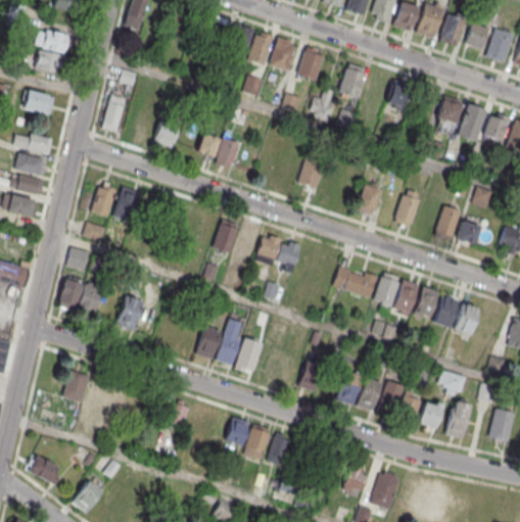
[(77,0),(55,0),(54,8),(75,12),(77,0)]
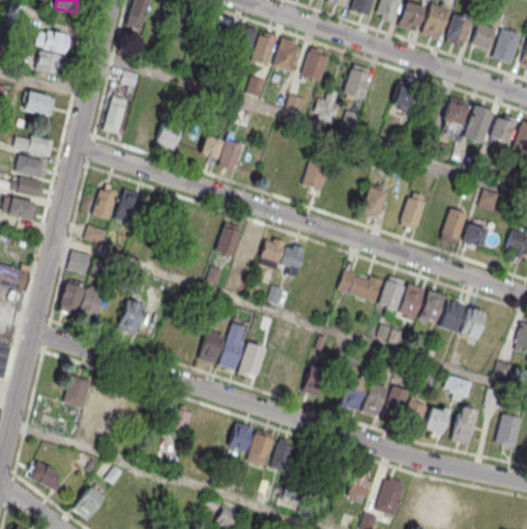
[(151,0),(135,0),(126,26),(142,31),(151,0)]
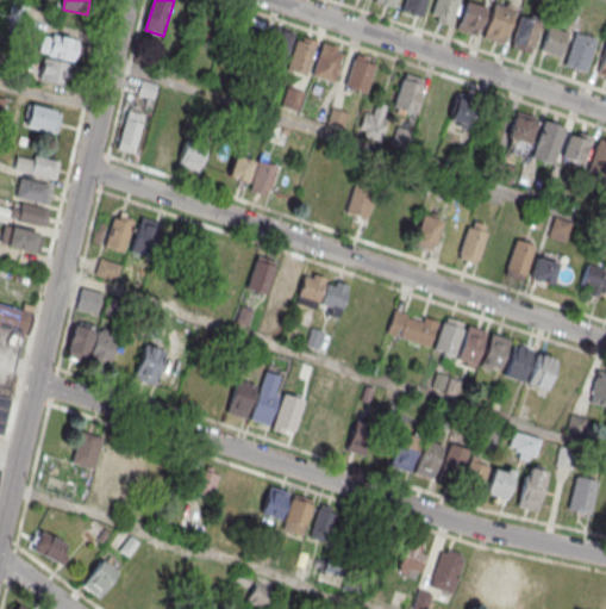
[(406,0),(429,0),(424,18),(404,11),(406,0)]
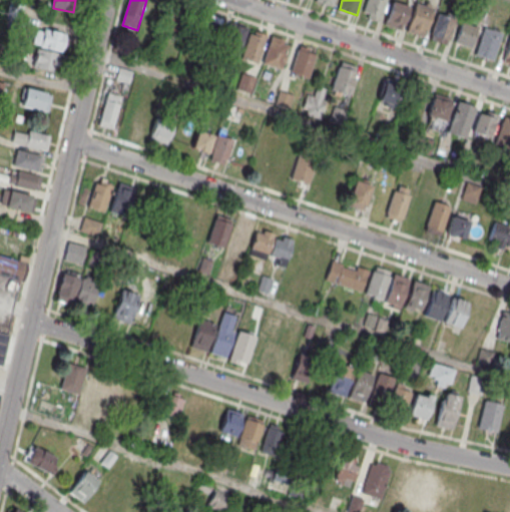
[(368,0),(365,12),(371,14),(369,19),(380,22),(387,0),(368,0)]
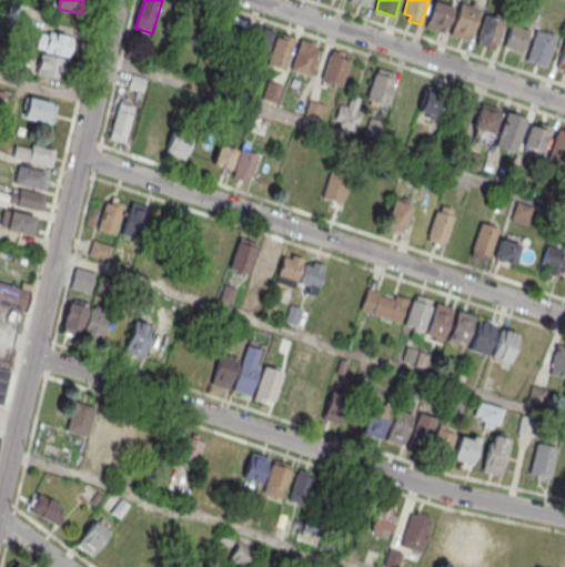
[(436,1),(427,28),(446,34),(455,8),(436,1)]
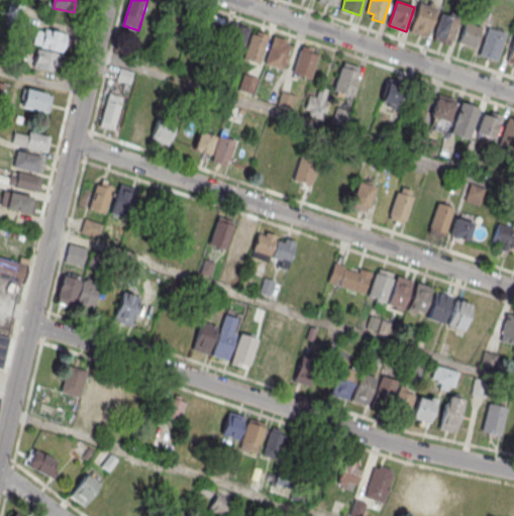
[(420,3),(411,32),(428,37),(438,9),(420,3)]
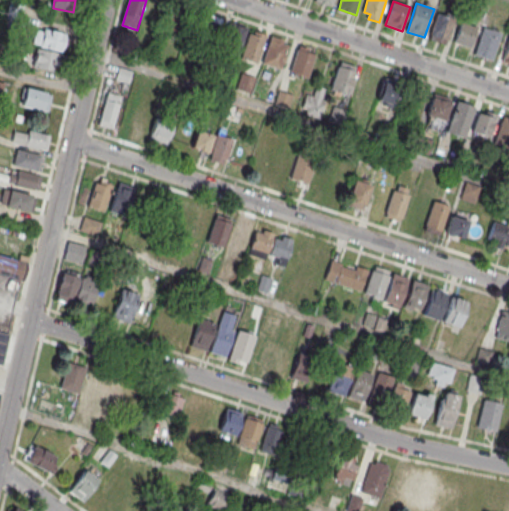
[(225,21),(207,15),(199,39),(217,45),(225,21)]
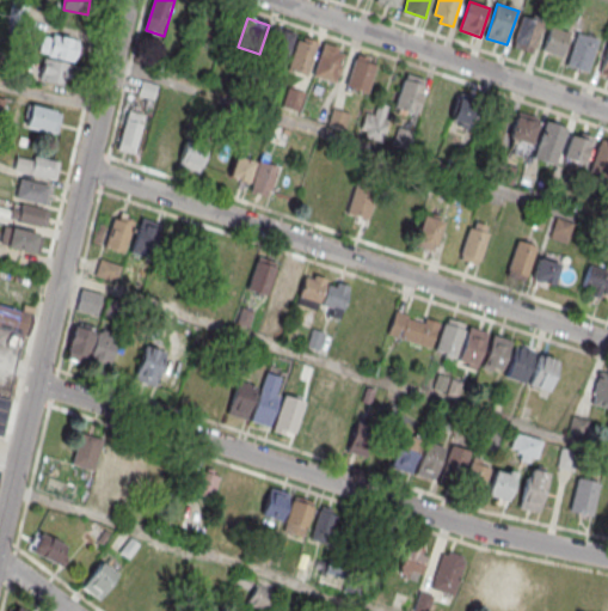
[(526,18),(515,48),(535,55),(545,24),(526,18)]
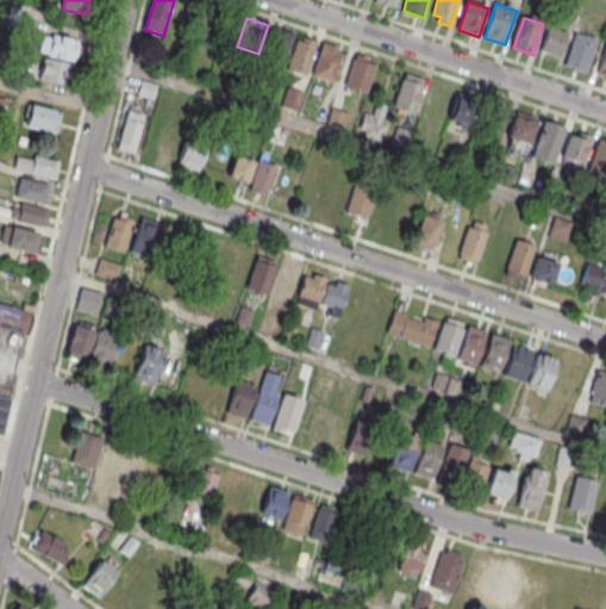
[(266,60),(286,67),(297,33),(276,28),(266,60)]
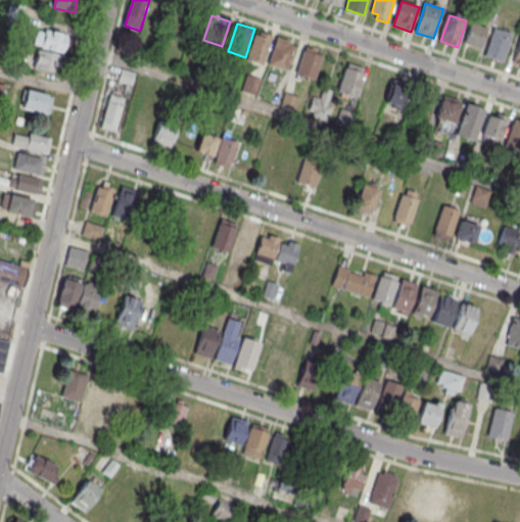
[(473,24),(466,45),(482,50),(489,29),(473,24)]
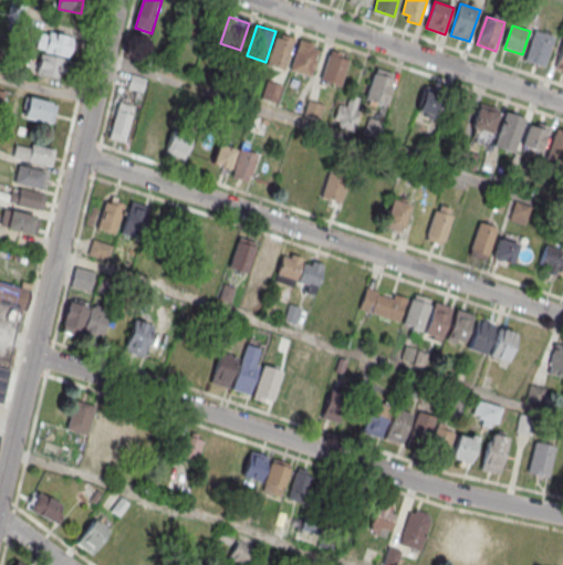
[(70,58),(75,39),(44,30),(38,49),(70,58)]
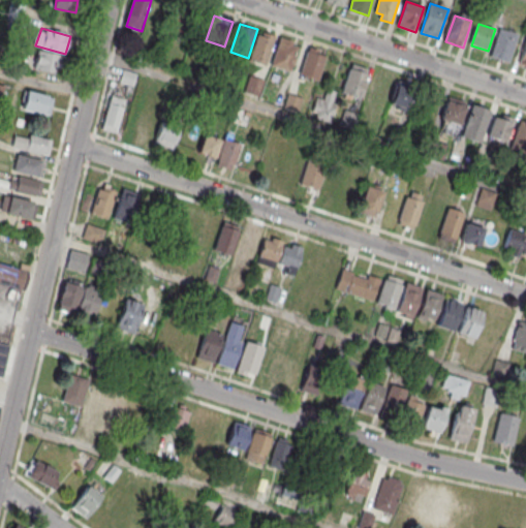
[(501,30),(492,58),(509,64),(519,35),(501,30)]
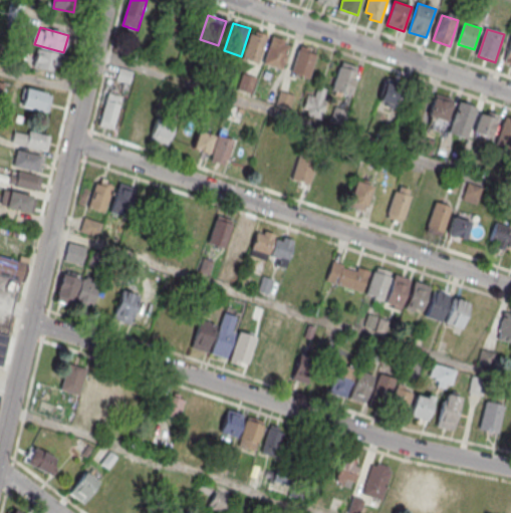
[(252,34),(244,58),(259,63),(268,35),(257,31),(256,35),(252,34)]
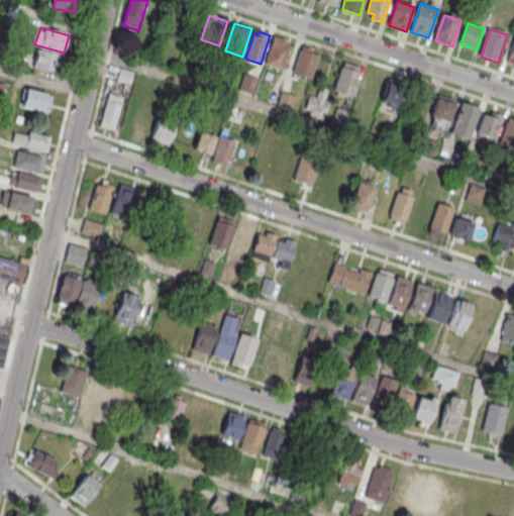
[(276,36),(266,65),(284,71),(292,46),(287,44),(288,40),(276,36)]
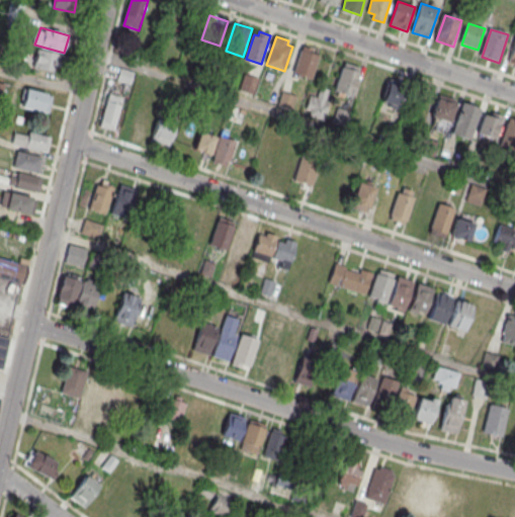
[(305,47),(295,74),(312,79),(321,56),(313,53),(314,50),(305,47)]
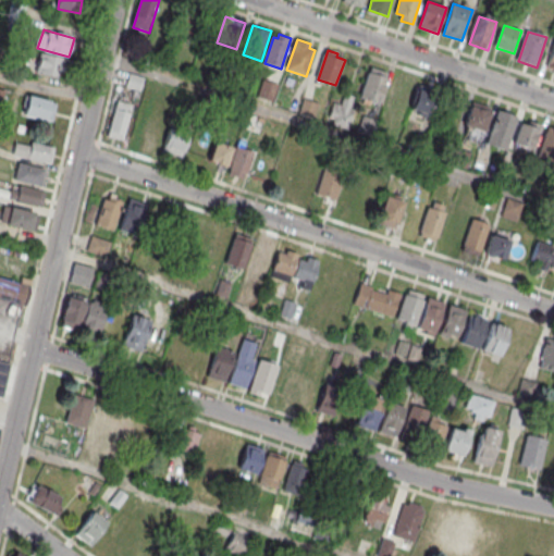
[(70,60),(41,53),(37,72),(65,78),(70,60)]
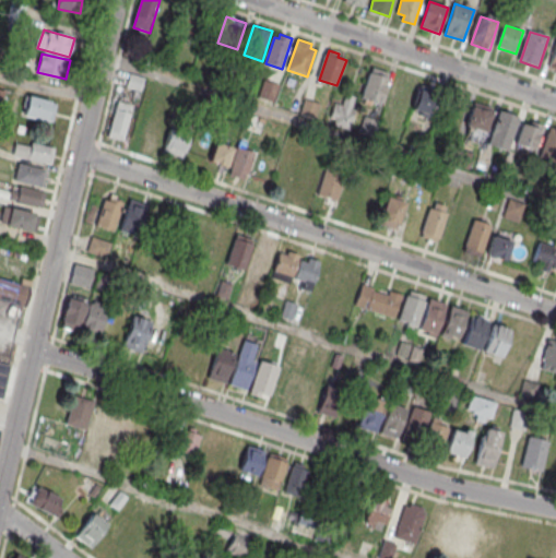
[(371,72),(363,98),(381,104),(390,79),(371,72)]
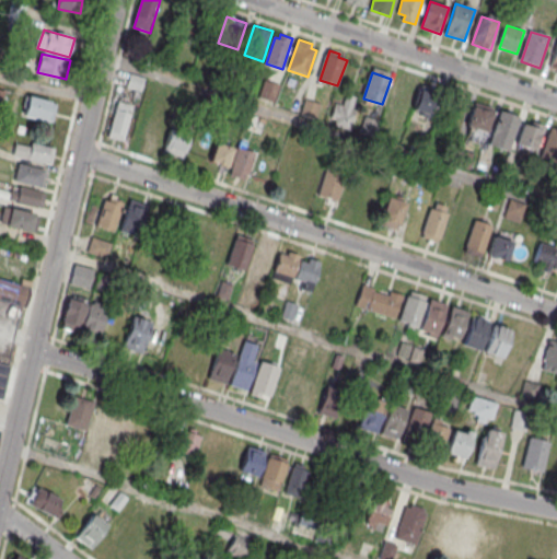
[(129,89),(144,92),(147,79),(131,76),(129,89)]
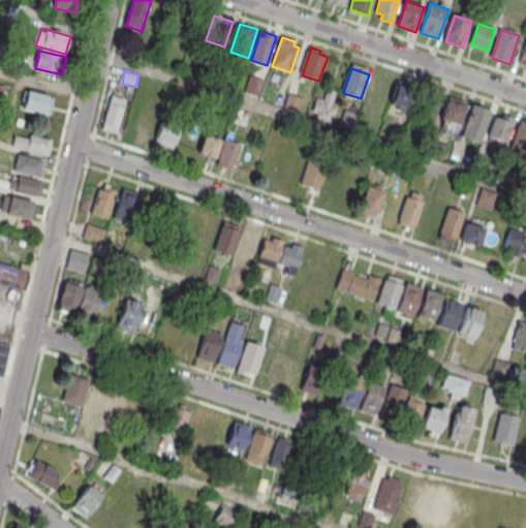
[(376,72),(368,100),(384,105),(394,79),(376,72)]
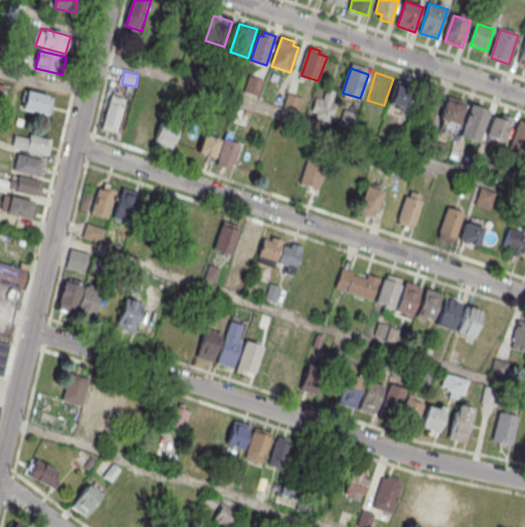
[(252,75),(265,80),(259,97),(245,92),(252,75)]
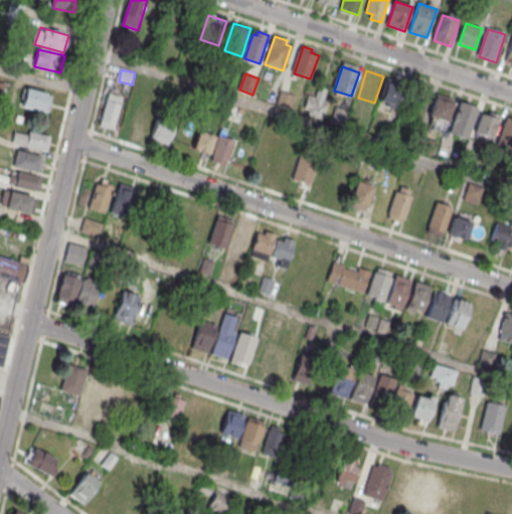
[(398,110),(405,88),(388,82),(381,105),(398,110)]
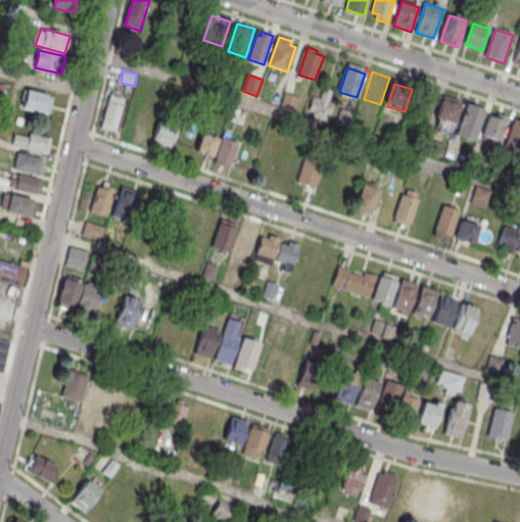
[(325,88),(322,98),(315,96),(310,109),(315,111),(314,116),(328,122),(333,105),(330,104),(334,91),(325,88)]
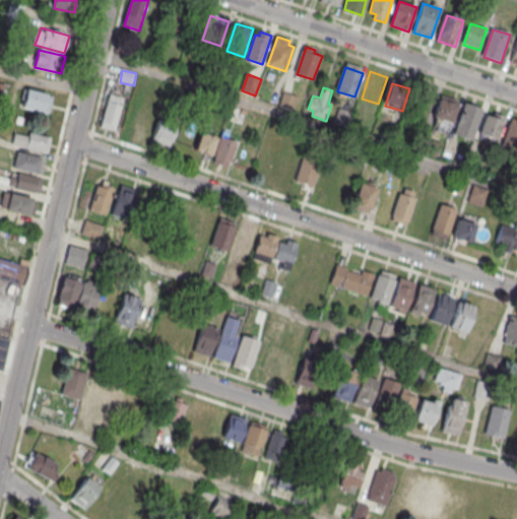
[(29,90),(25,107),(50,113),(54,96),(29,90)]
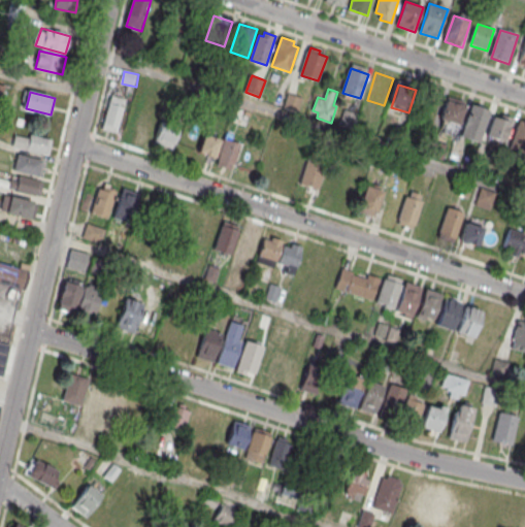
[(290,93),(303,98),(298,112),(285,108),(290,93)]
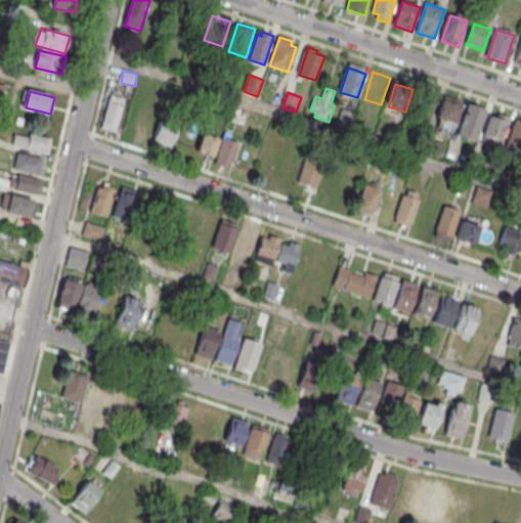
[(113,94),(102,128),(117,132),(127,98),(113,94)]
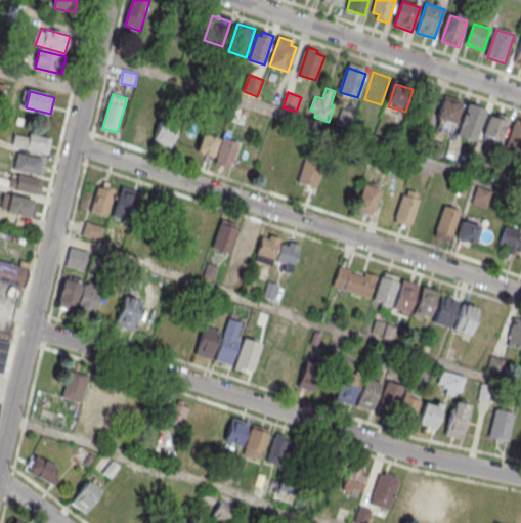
[(464,102),(445,95),(437,119),(443,120),(439,131),(452,136),(464,102)]
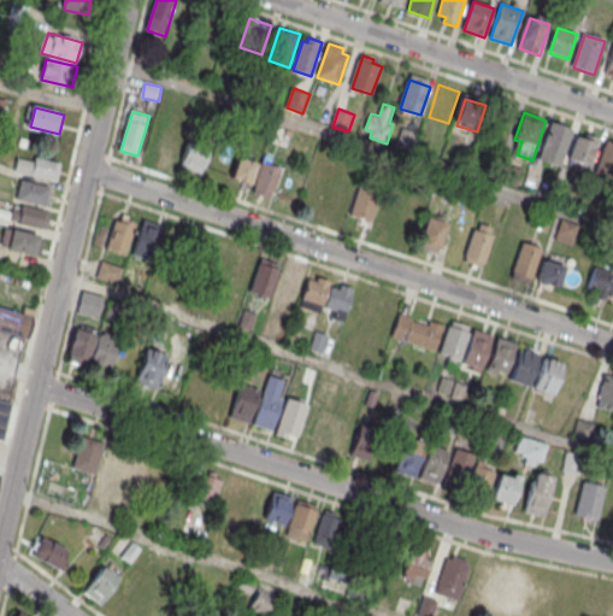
[(553,122),(575,129),(563,166),(540,159),(553,122)]
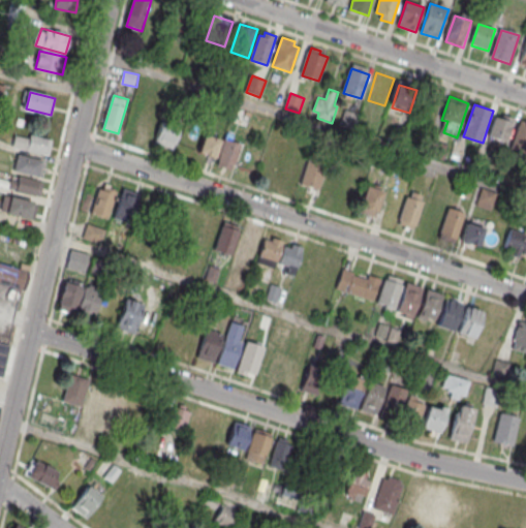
[(346,110),(359,115),(353,129),(341,125),(346,110)]
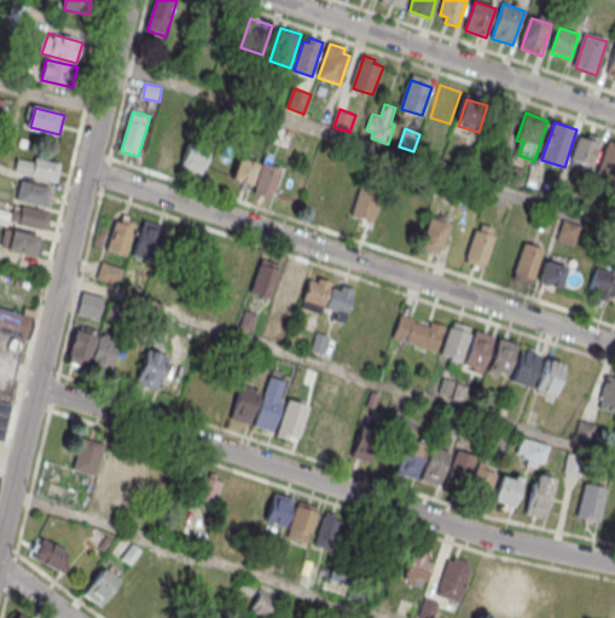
[(172,130),(161,166),(180,172),(191,136),(172,130)]
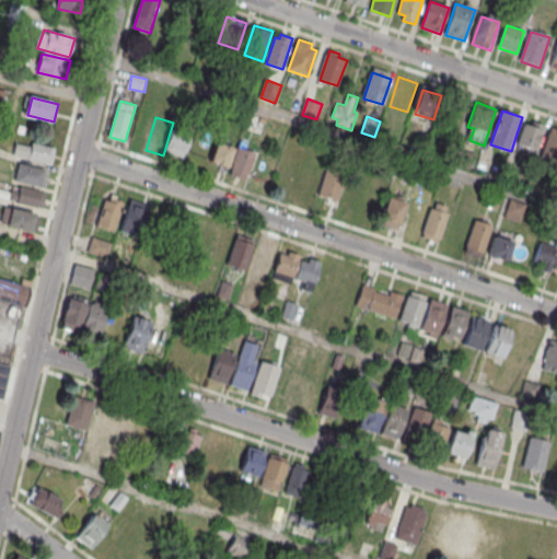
[(532,126),(525,124),(518,144),(536,151),(545,125),(534,121),(532,126)]
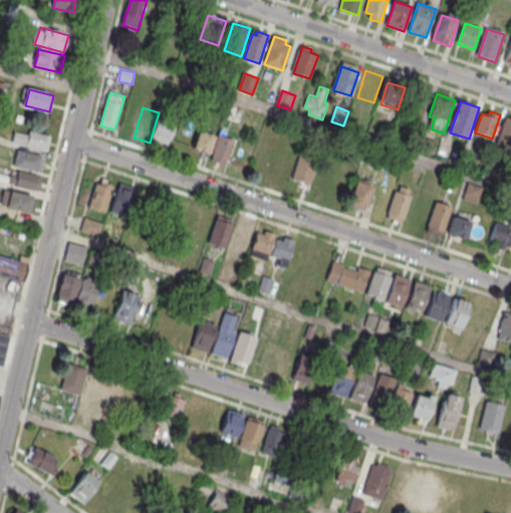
[(160,115),(152,140),(168,145),(177,121),(160,115)]
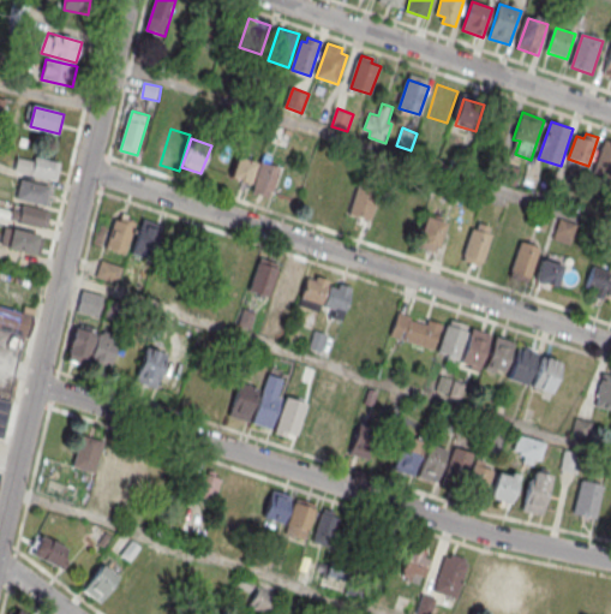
[(433,139),(445,144),(441,160),(427,155),(433,139)]
